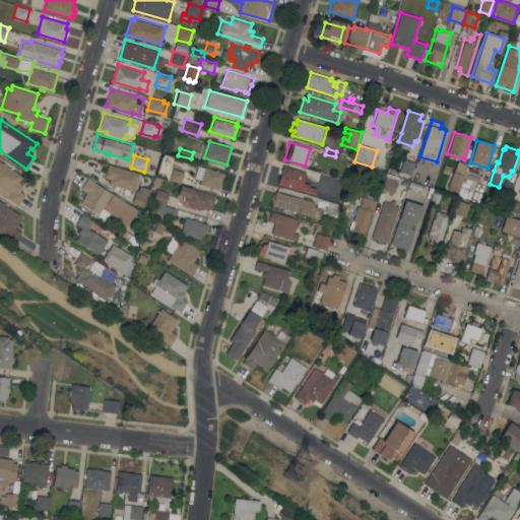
[(403,159),(414,163),(409,180),(398,176),(403,159)]
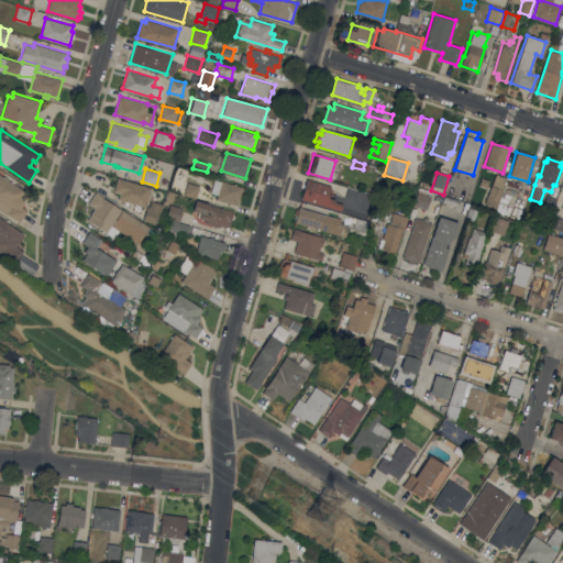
[(0,174),(30,195),(22,206),(28,210),(20,221),(8,213),(7,214),(0,210),(0,174)]
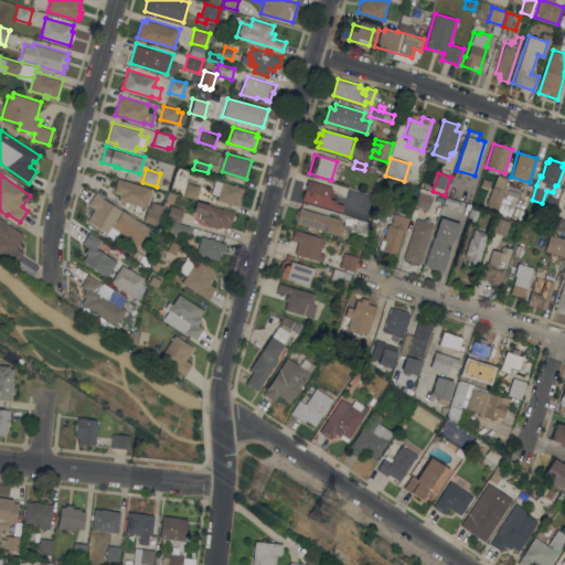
[(497,174),(508,178),(503,190),(504,190),(498,209),(486,204),(497,174)]
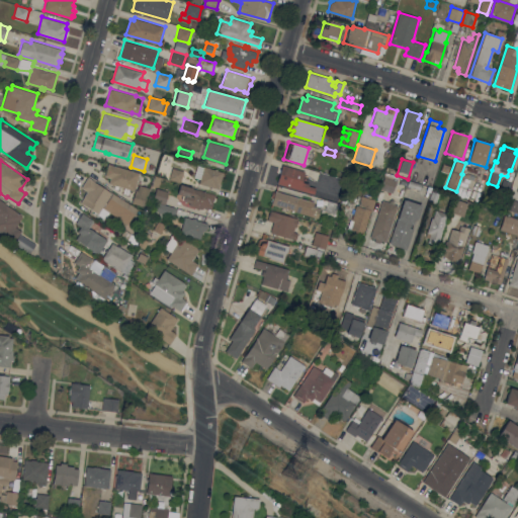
[(140,173),(135,190),(109,182),(111,177),(105,175),(108,163),(140,173)]
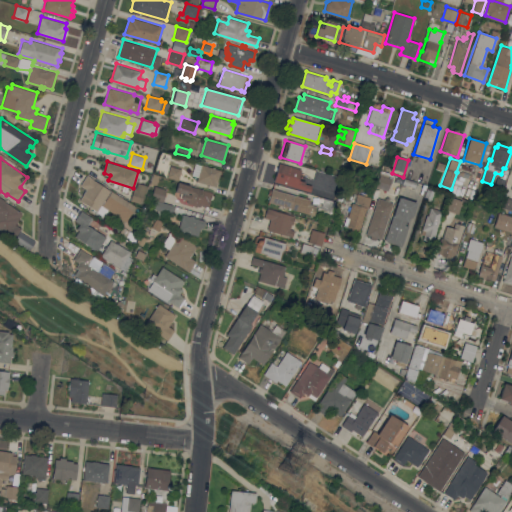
[(437,162),(445,164),(442,171),(435,169),(437,162)]
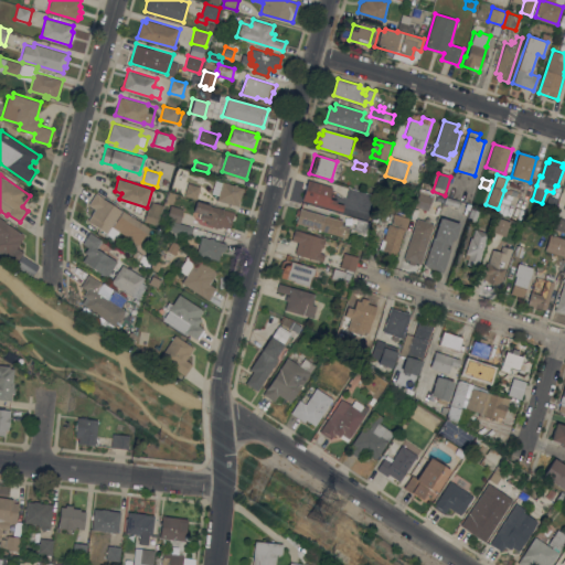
[(238,205),(217,200),(223,181),(234,184),(234,183),(237,184),(237,185),(244,188),(238,205)]
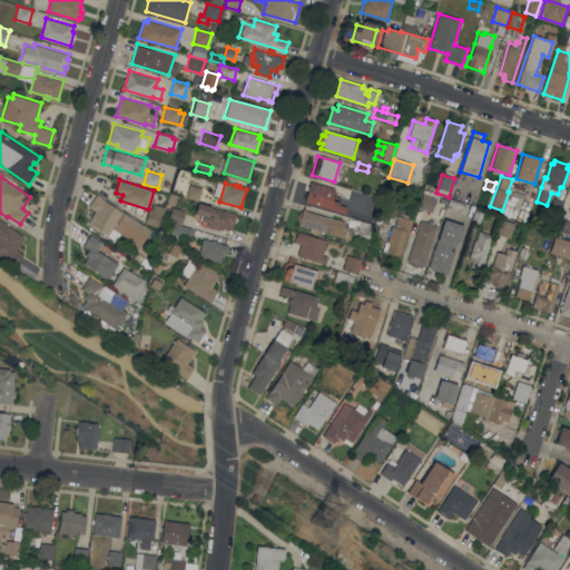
[(310,183),(334,189),(331,200),(340,203),(340,205),(347,207),(345,215),(304,203),(310,183)]
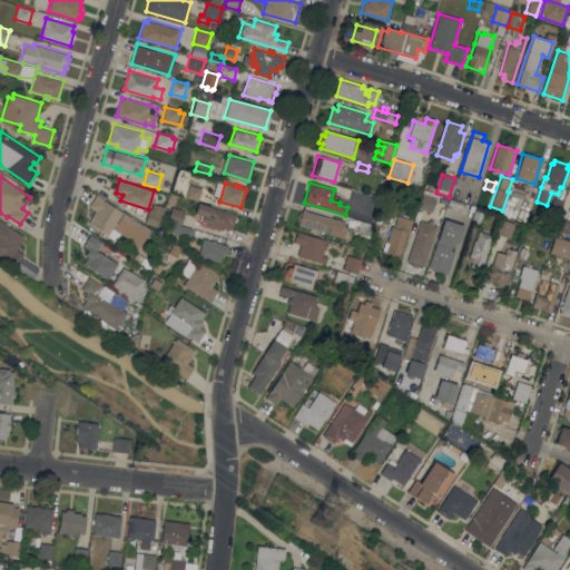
[(203,187),(199,200),(186,197),(189,184),(203,187)]
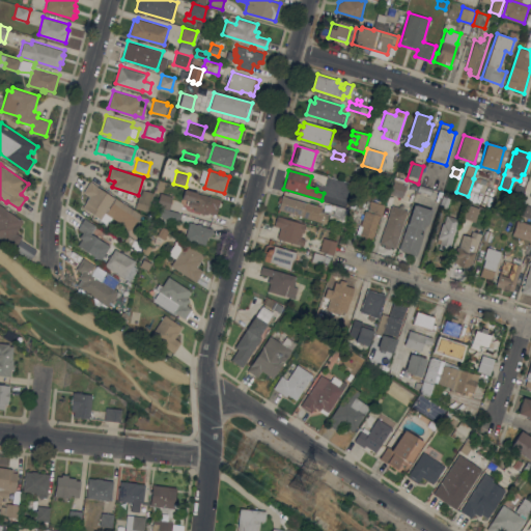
[(327,176),(337,179),(334,190),(324,187),(327,176)]
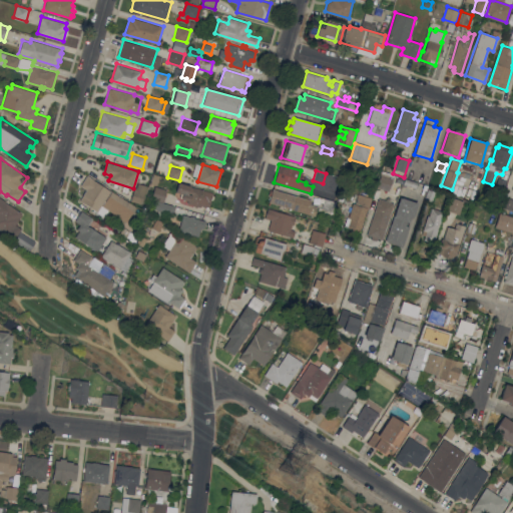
[(104,215),(80,199),(86,189),(80,185),(87,174),(93,178),(93,179),(129,202),(120,215),(109,208),(104,215)]
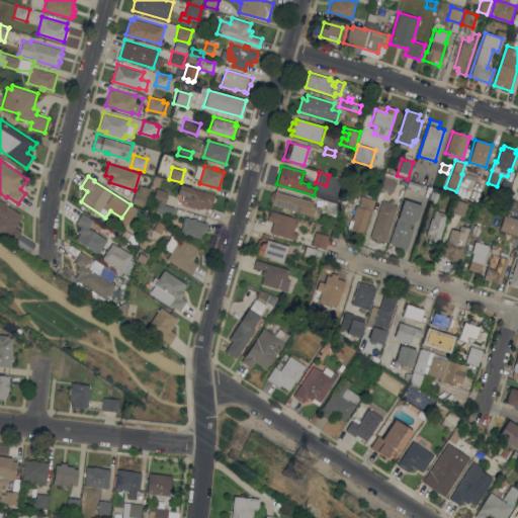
[(158,187),(152,185),(155,176),(161,178),(158,187)]
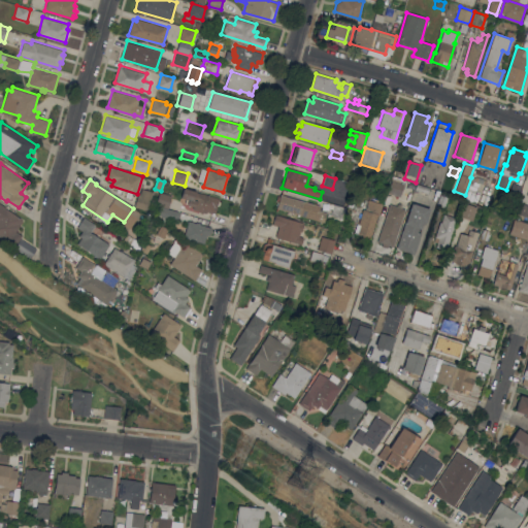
[(392,179),(403,184),(399,197),(388,193),(392,179)]
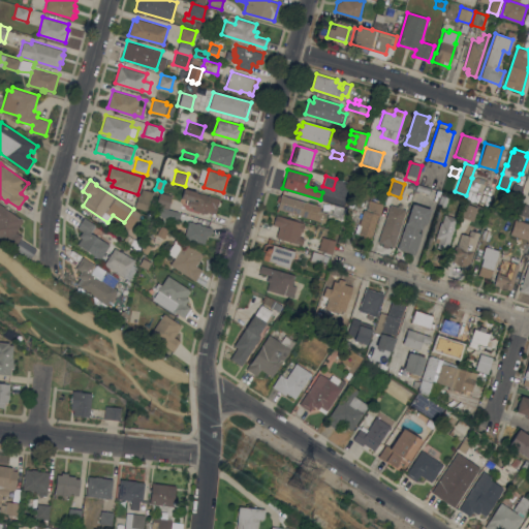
[(471,199),(467,198),(474,180),(478,181),(471,199)]
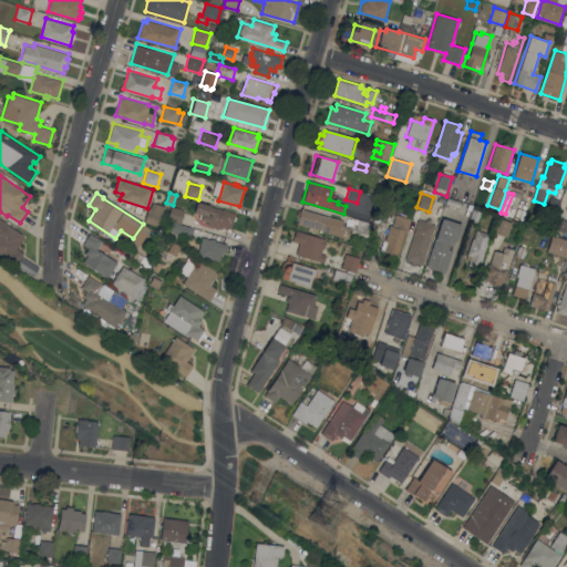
[(556,210),(547,207),(550,196),(560,198),(556,210)]
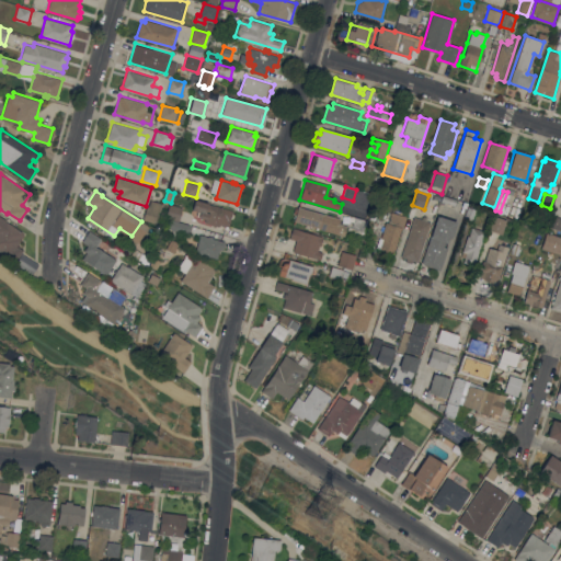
[(443,195),(467,203),(462,218),(438,212),(443,195)]
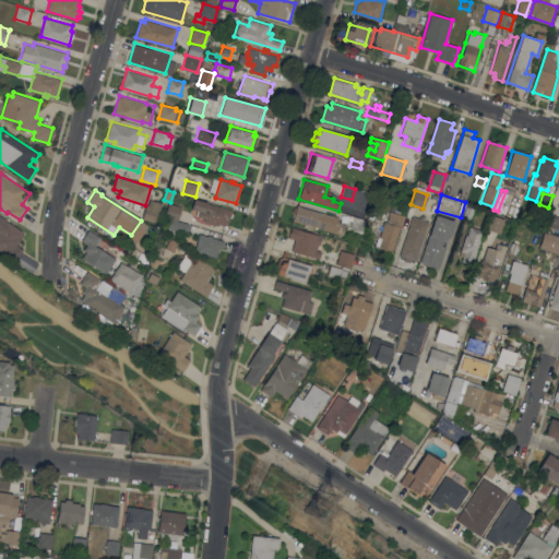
[(233,210),(232,211),(233,213),(233,216),(229,218),(227,228),(224,227),(225,225),(219,223),(218,225),(215,224),(215,226),(212,225),(212,224),(204,222),(205,218),(198,216),(200,211),(191,209),(194,198),(233,210)]
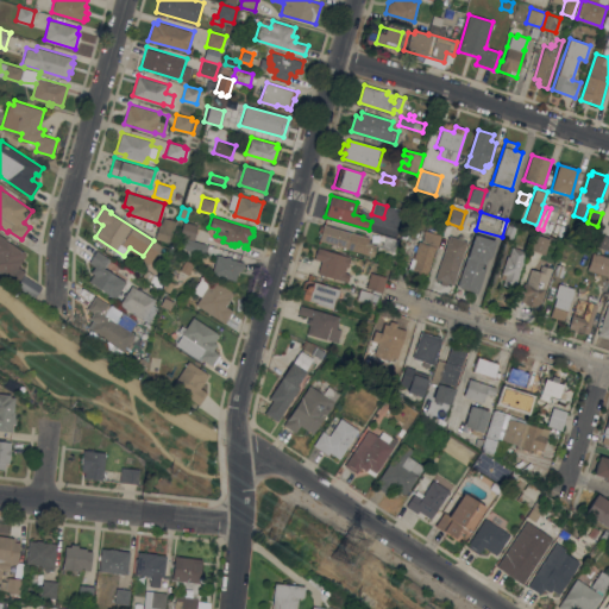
[(170,243),(155,238),(159,223),(162,223),(164,217),(176,220),(170,243)]
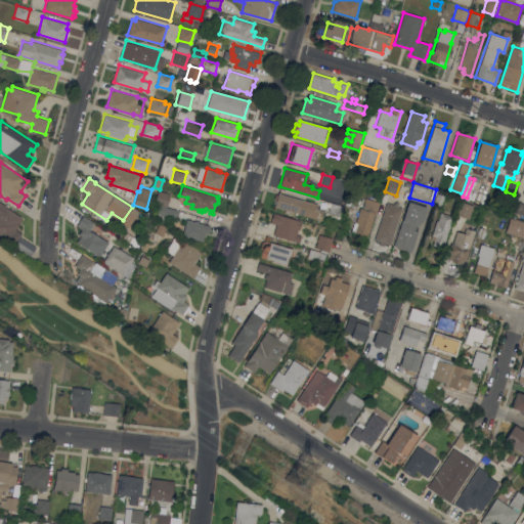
[(171,193),(167,206),(155,203),(159,189),(171,193)]
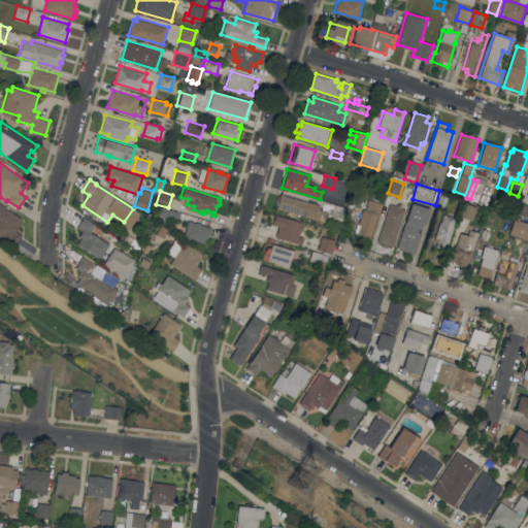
[(279,195),(320,206),(319,210),(327,213),(324,224),(275,209),(279,195)]
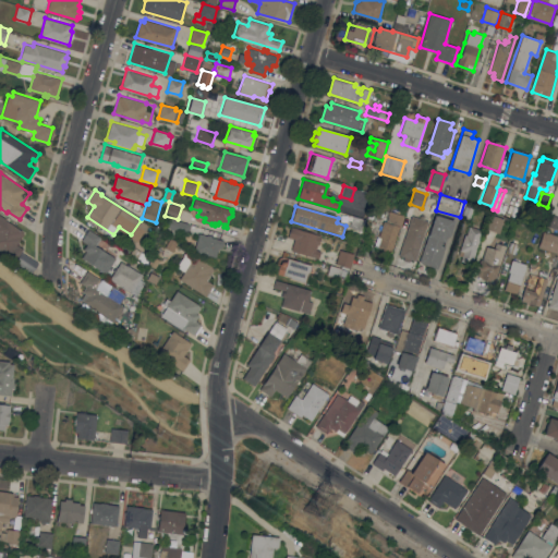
[(464,206),(473,208),(470,220),(461,218),(464,206)]
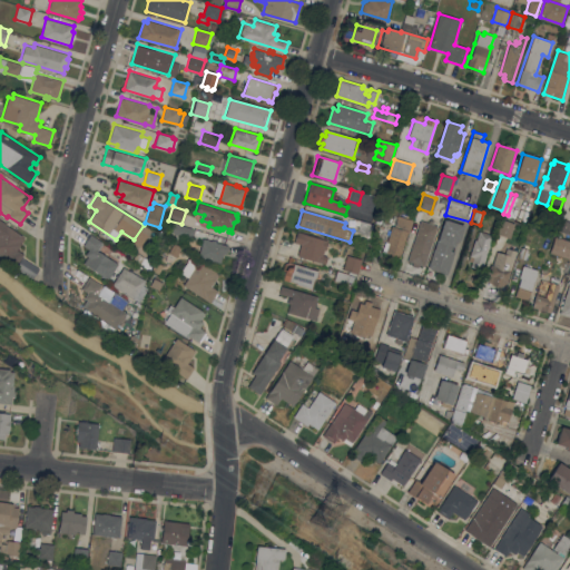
[(410,232),(409,232),(400,256),(396,255),(395,258),(385,255),(390,242),(387,241),(392,225),(394,225),(397,215),(411,219),(411,217),(414,218),(410,232)]
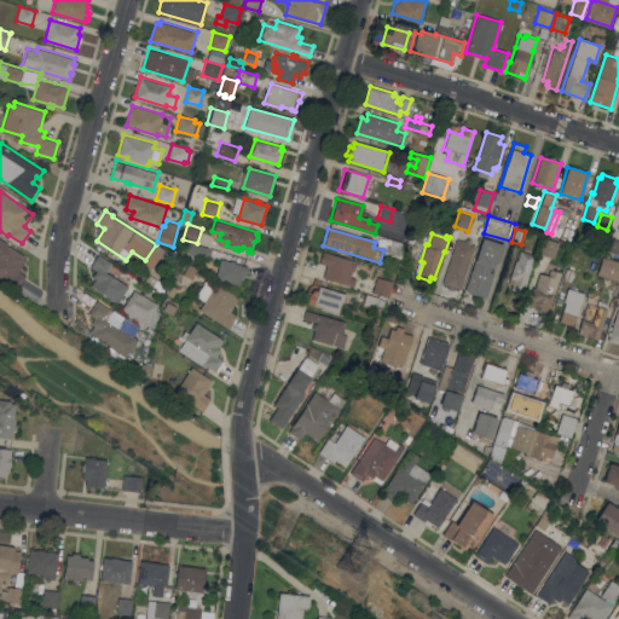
[(24,255),(24,256),(27,258),(18,271),(25,276),(18,288),(0,277),(0,236),(7,241),(6,244),(24,255)]
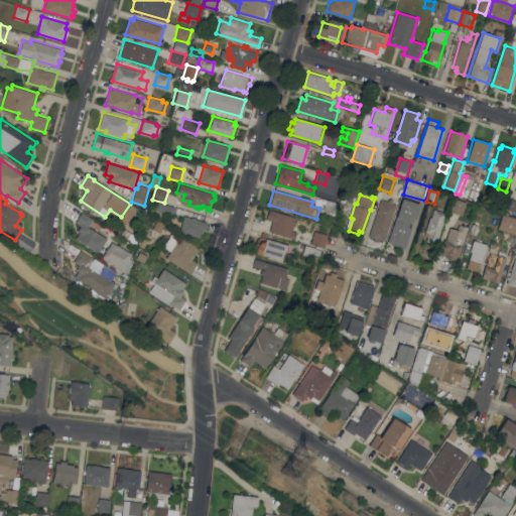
[(515,206),(514,212),(512,211),(511,214),(502,211),(507,197),(515,200),(515,206)]
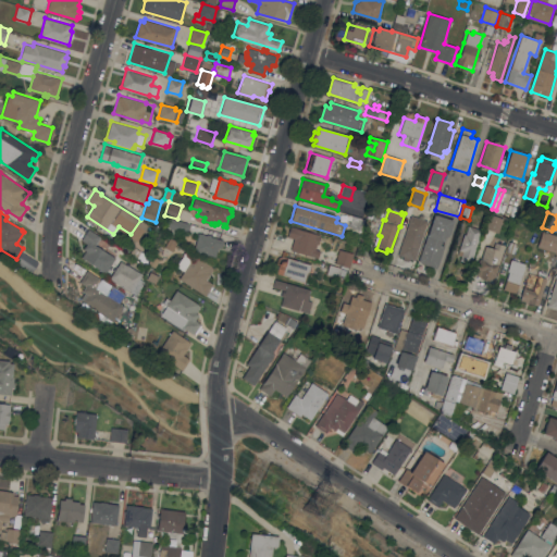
[(454,220),(448,236),(445,235),(442,245),(445,245),(437,268),(419,262),(434,213),(454,220)]
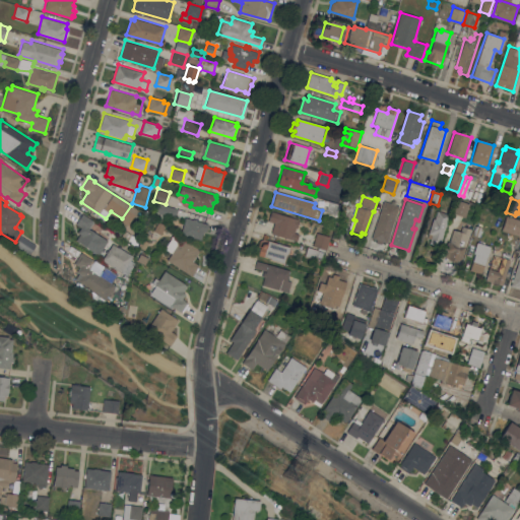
[(384,200),(399,205),(387,243),(382,241),(381,244),(376,242),(377,239),(372,238),(384,200)]
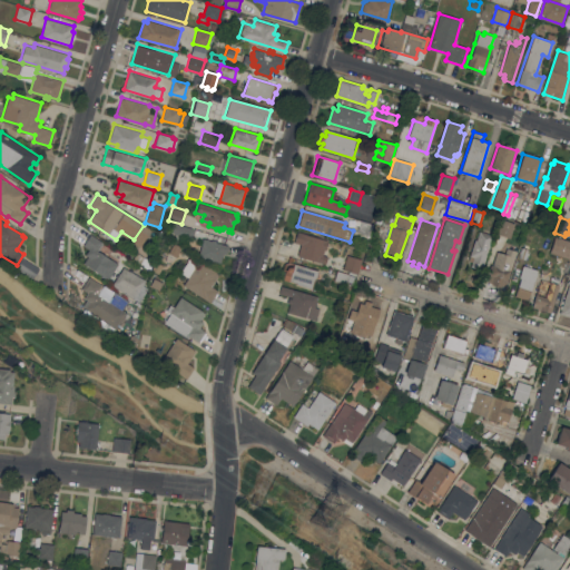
[(501,219),(514,224),(510,238),(497,234),(501,219)]
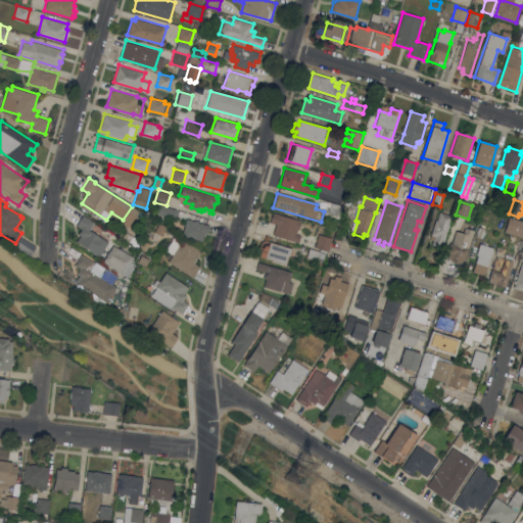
[(330,202),(341,205),(338,217),(327,214),(330,202)]
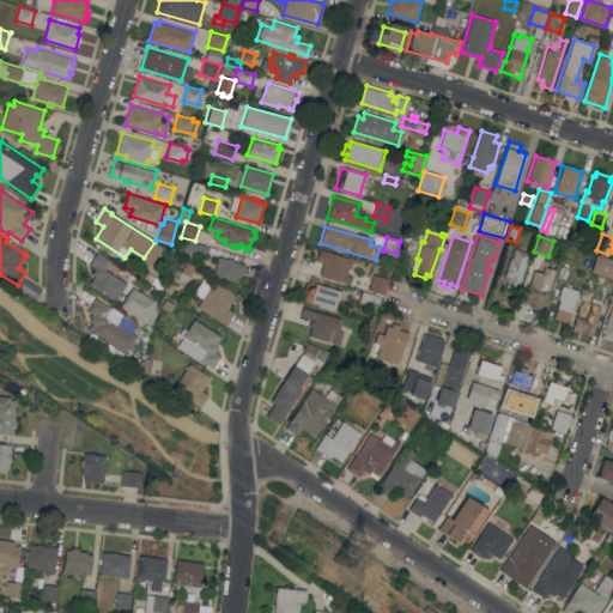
[(181,249),(184,240),(210,247),(207,256),(181,249)]
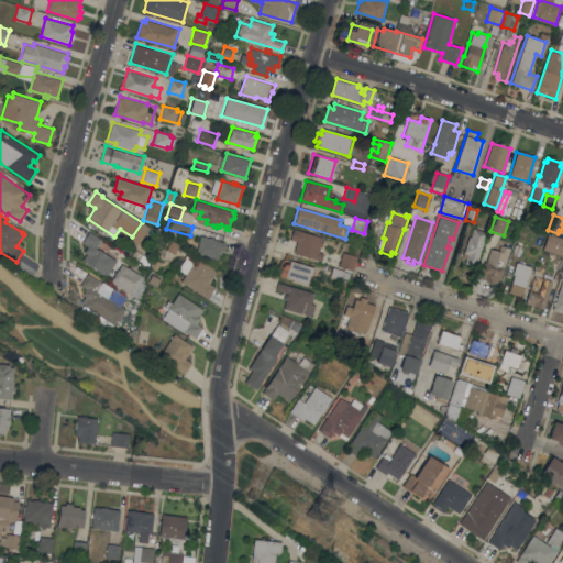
[(473,229),(476,229),(477,225),(487,229),(476,267),(464,264),(467,254),(463,253),(468,236),(471,238),(473,229)]
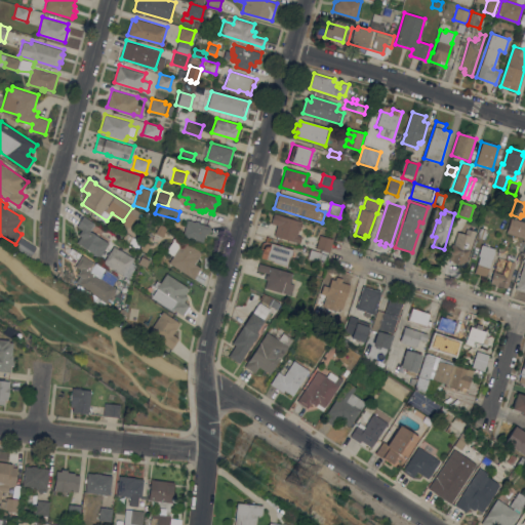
[(274,213),(301,223),(297,236),(301,237),(298,244),(274,236),(277,226),(271,224),(274,213)]
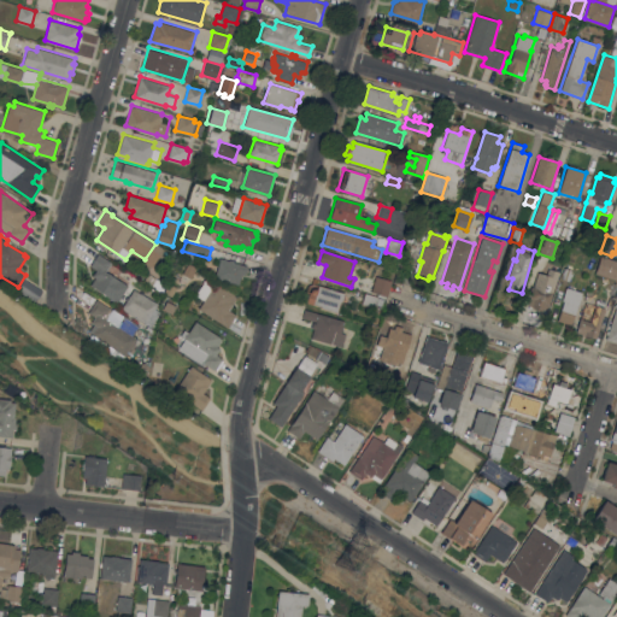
[(128,285),(117,303),(109,298),(110,297),(90,285),(95,277),(92,275),(97,269),(90,265),(98,253),(111,262),(105,270),(128,285)]
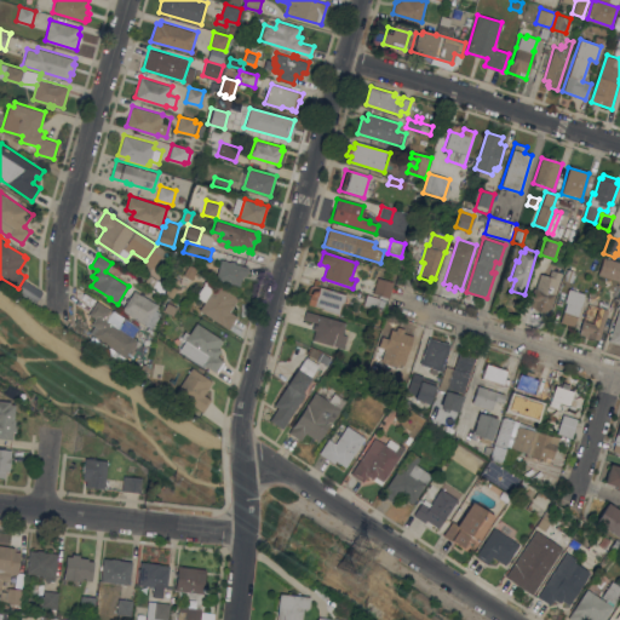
[(619,282),(619,279),(619,262),(601,256),(596,274),(619,282)]
